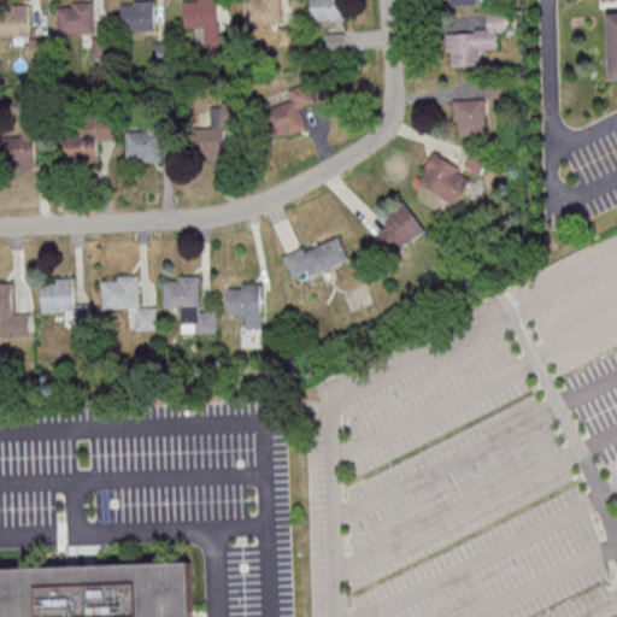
[(93,0),(71,1),(71,6),(57,6),(58,34),(94,33),(93,0)]
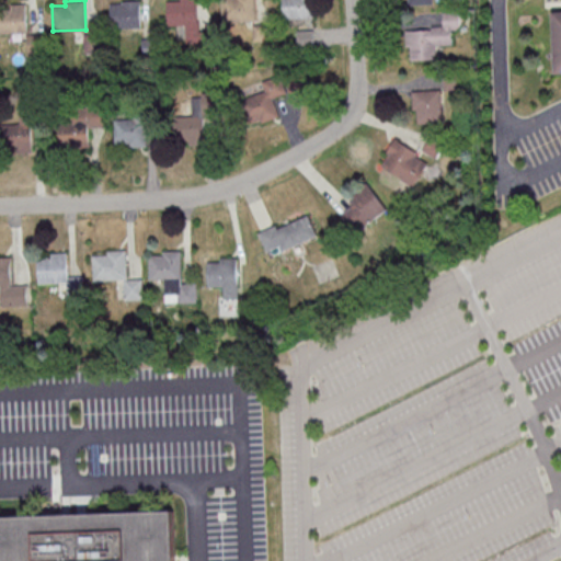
[(186,24),(186,42),(197,42),(196,0),(180,0),(181,0),(168,0),(168,25),(186,24)]
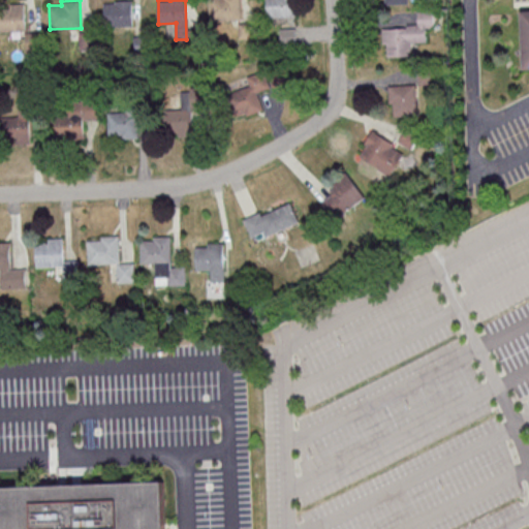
[(209,0),(210,21),(242,19),(240,0),(209,0)]
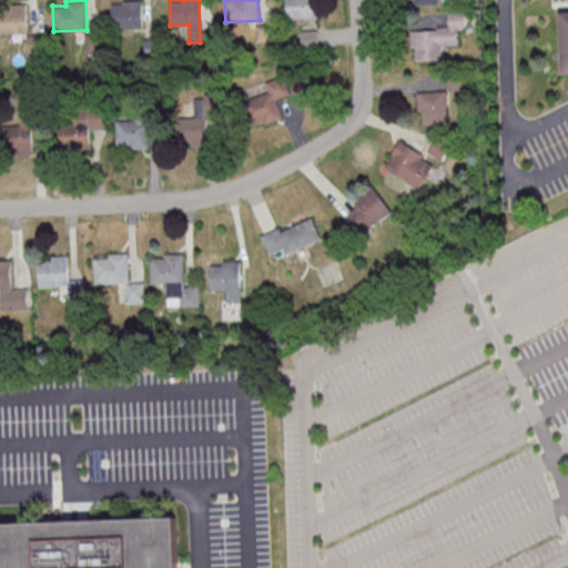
[(317,17),(317,0),(312,0),(286,0),(286,18),(317,17)]
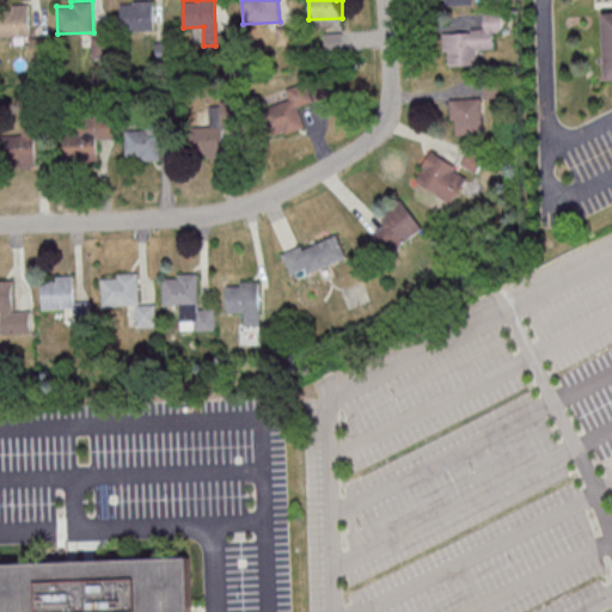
[(153,29),(153,1),(120,2),(121,30),(153,29)]
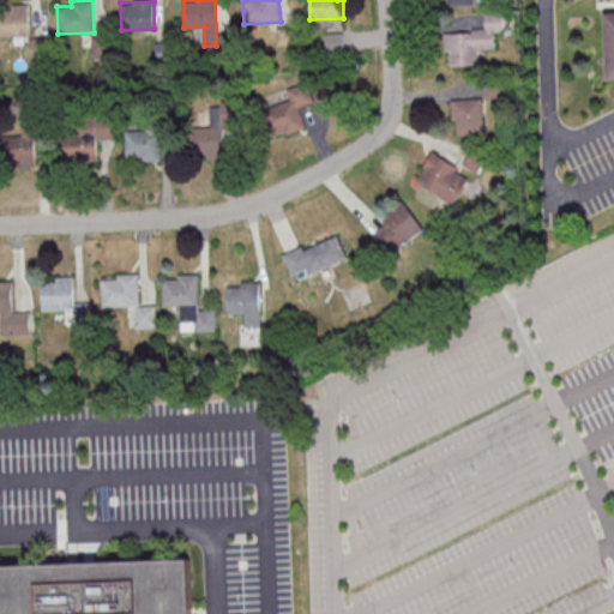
[(0,7),(0,36),(30,35),(29,4),(12,4),(12,7),(0,7)]
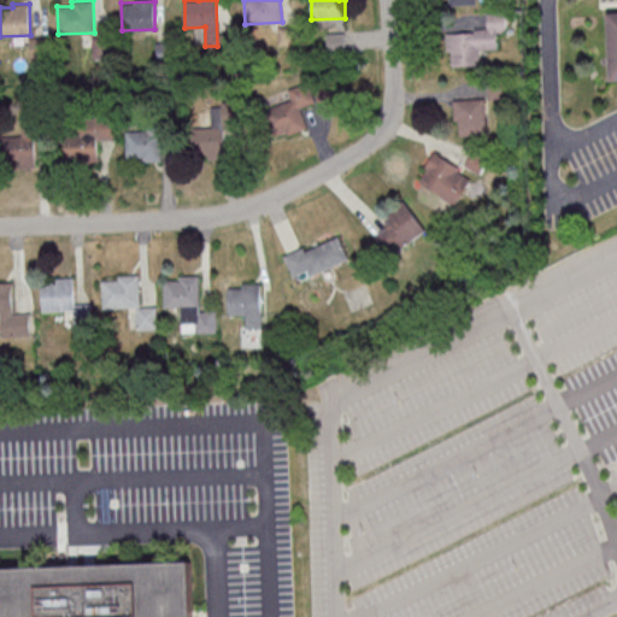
[(486,64),(486,48),(498,48),(498,31),(506,31),(506,12),(487,13),(488,30),(447,31),(448,65),(486,64)]
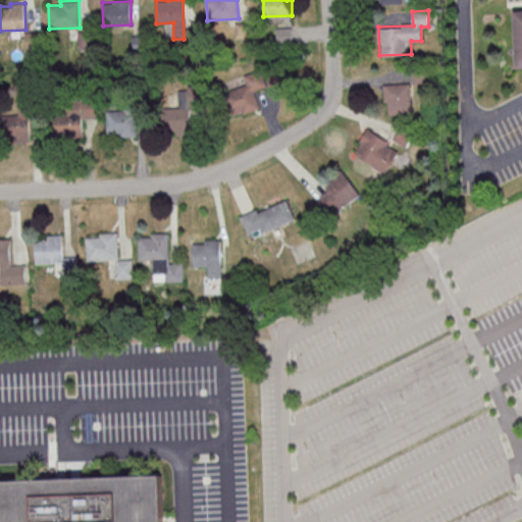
[(236,22),(237,38),(248,38),(247,22),(236,22)]
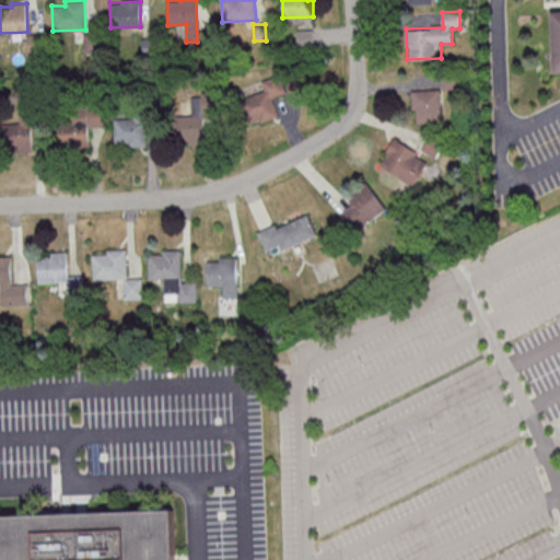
[(314,30),(296,30),(298,46),(314,45),(314,30)]
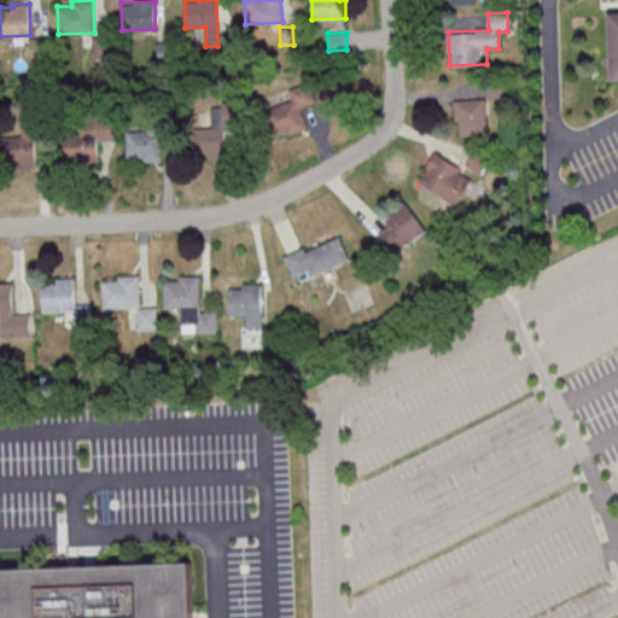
[(292,100),(267,109),(275,135),(287,132),(289,134),(308,128),(302,108),(316,101),(310,81),(289,88),(292,100)]
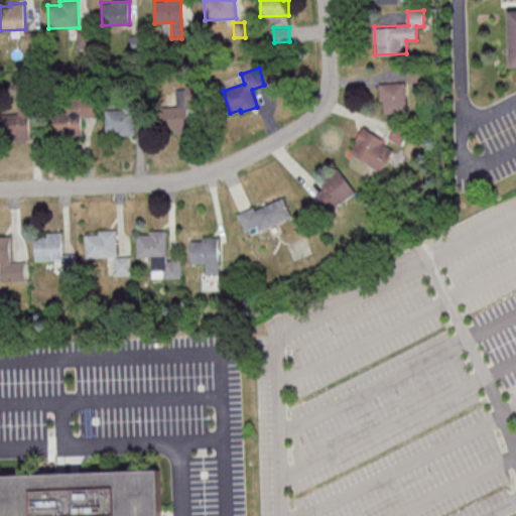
[(406,82),(379,83),(380,102),(384,102),(384,113),(406,112),(406,82)]
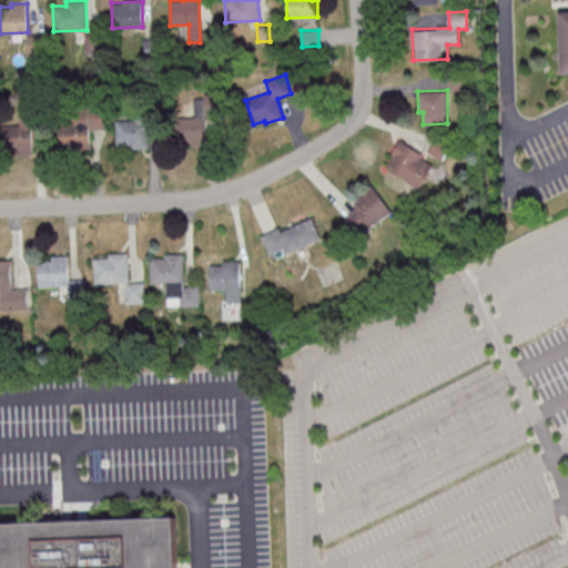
[(220,92),(204,93),(204,98),(194,98),(194,117),(179,118),(180,142),(220,141),(220,92)]
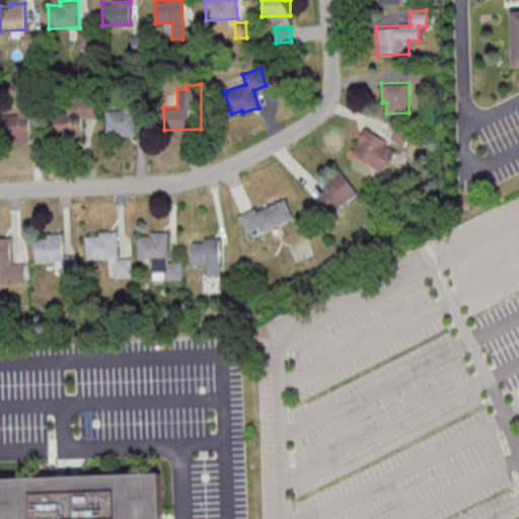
[(30,140),(29,98),(18,98),(18,114),(1,114),(2,141),(30,140)]
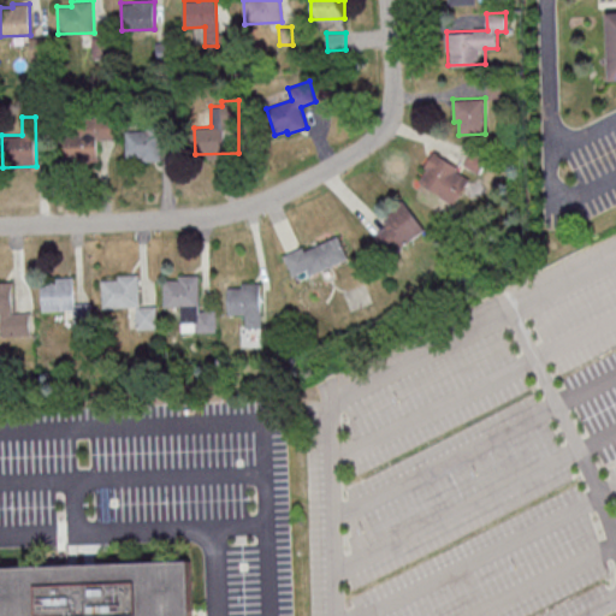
[(116,138),(114,119),(65,120),(66,161),(99,160),(98,140),(116,138)]
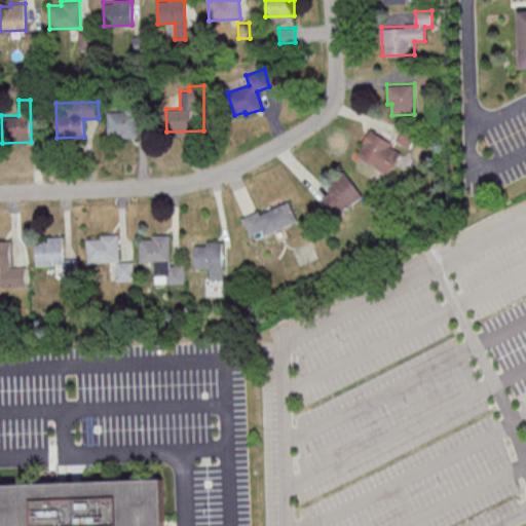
[(139,136),(138,110),(107,111),(108,137),(139,136)]
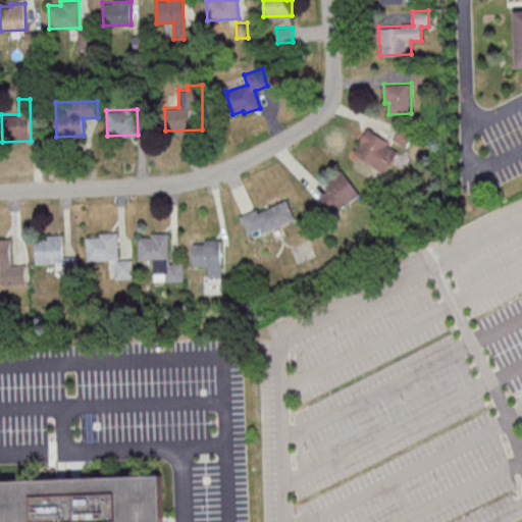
[(394,139),(406,147),(412,136),(400,128),(394,139)]
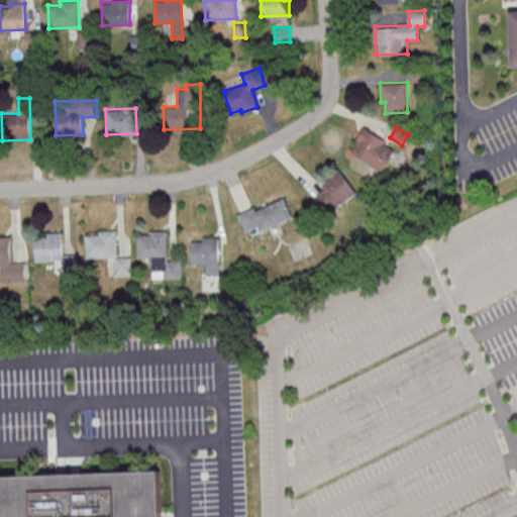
[(396,145),(364,129),(350,153),(383,171),(396,145)]
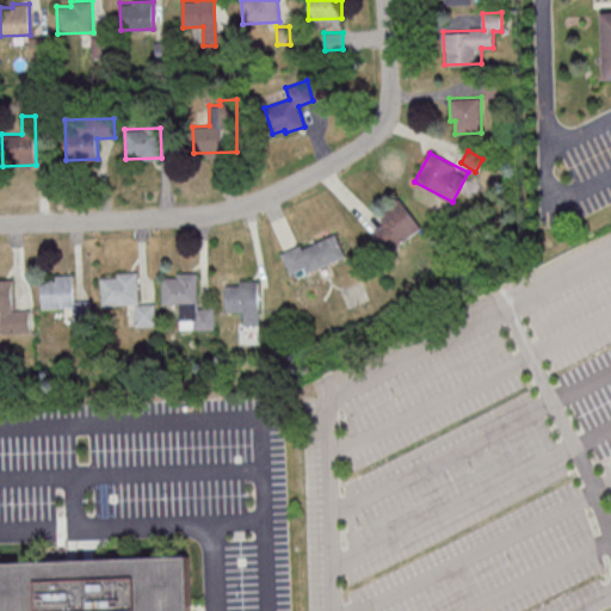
[(396,240),(399,244),(421,229),(405,202),(381,217),(384,224),(372,233),(382,250),(396,240)]
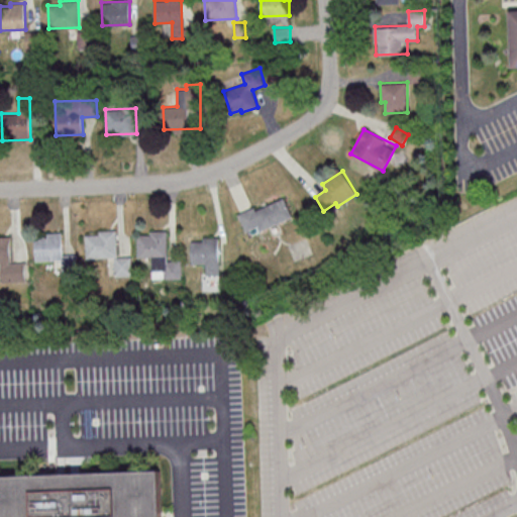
[(293,217),(285,197),(239,215),(246,231),(260,226),(262,230),(293,217)]
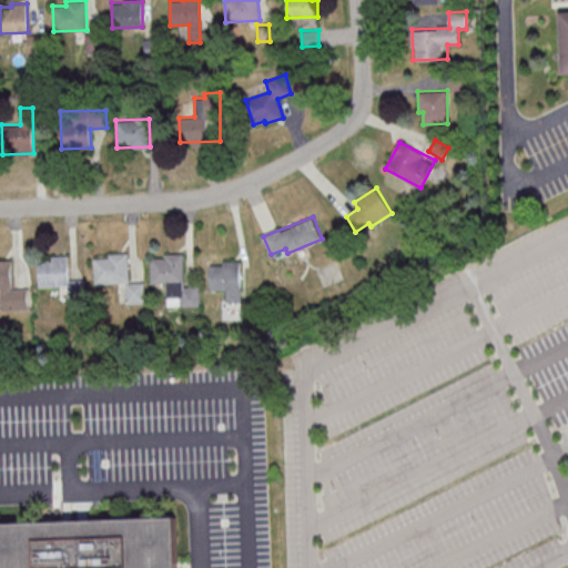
[(129,253),(108,253),(108,257),(94,259),(95,284),(130,283),(129,253)]
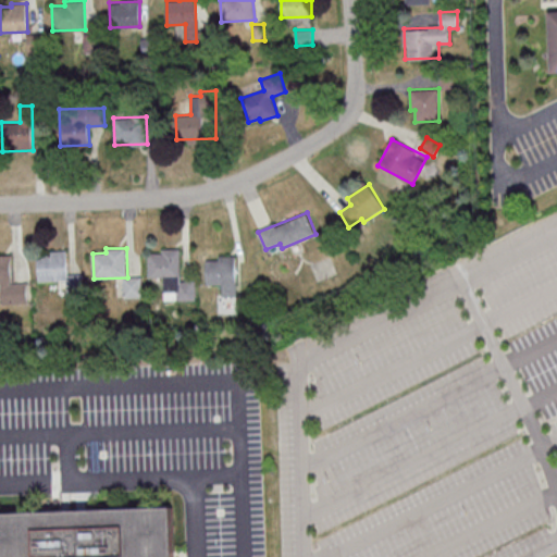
[(164,300),(196,299),(196,281),(181,281),(181,248),(162,248),(162,252),(148,252),(148,277),(164,277),(164,300)]
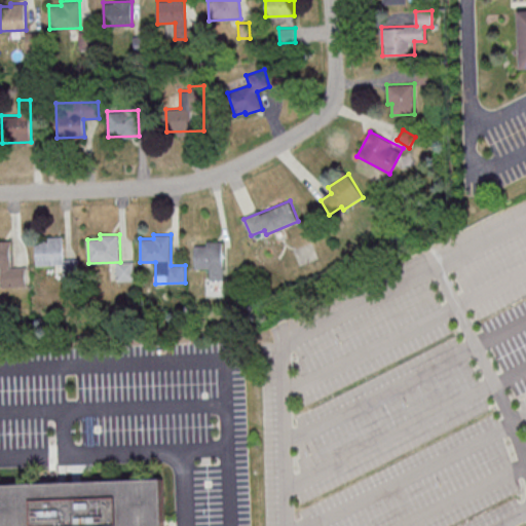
[(36,243),(36,265),(64,264),(63,236),(46,237),(47,242),(36,243)]
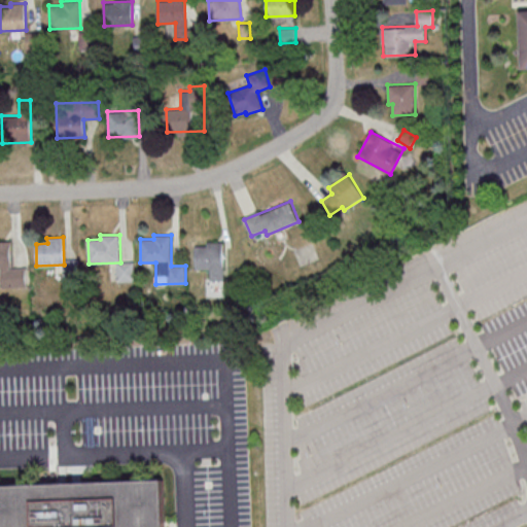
[(196,246),(196,269),(211,269),(211,280),(224,280),(223,241),(207,242),(207,246),(196,246)]
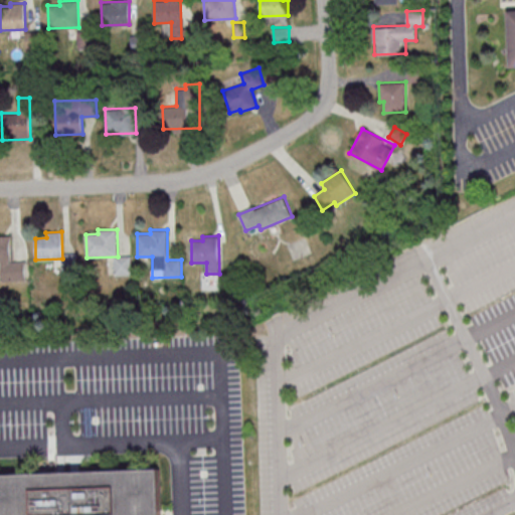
[(26,281),(25,262),(12,262),(11,236),(0,236),(0,261),(1,261),(2,281),(26,281)]
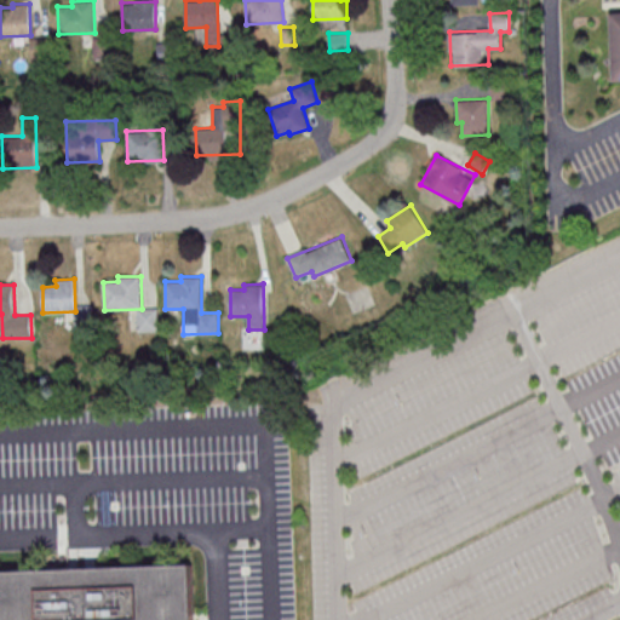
[(158,308),(137,309),(138,331),(159,331),(158,308)]
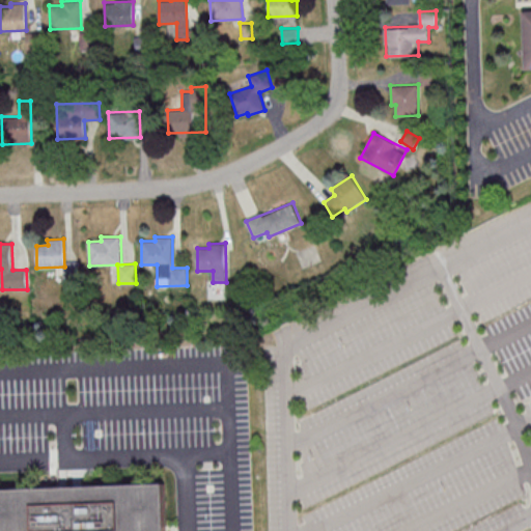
[(0,488),(0,530),(166,530),(165,482),(0,488)]
